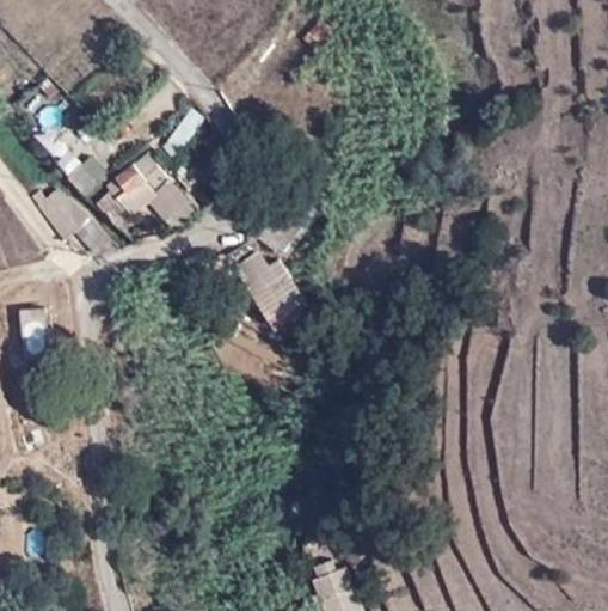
[(198,135),(206,130),(198,121),(191,127),(198,135)]
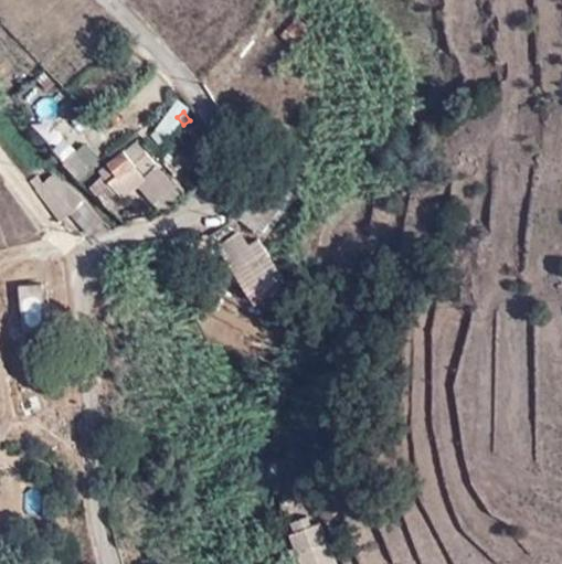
[(145,174),(152,168),(131,142),(97,171),(123,201),(138,189),(150,179),(145,174)]
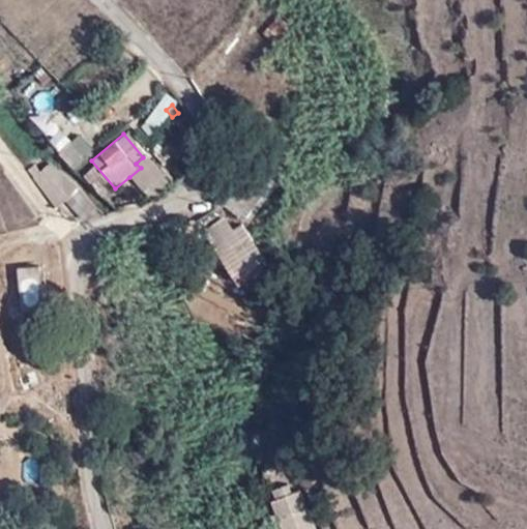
[(155,171),(143,157),(136,164),(141,168),(129,177),(139,187),(155,171)]
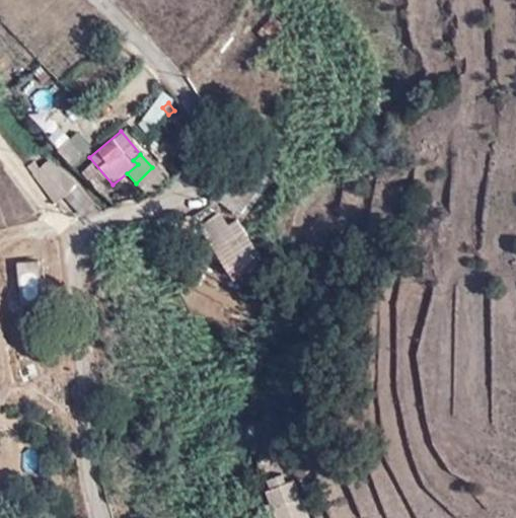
[(47,160),(30,176),(53,207),(62,197),(80,215),(91,203),(58,168),(47,160)]
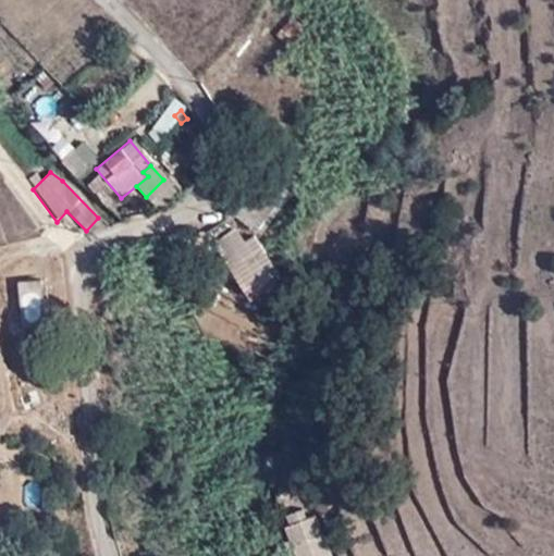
[(247,251),(233,231),(217,241),(253,296),(273,282),(268,273),(274,269),(258,245),(247,251)]
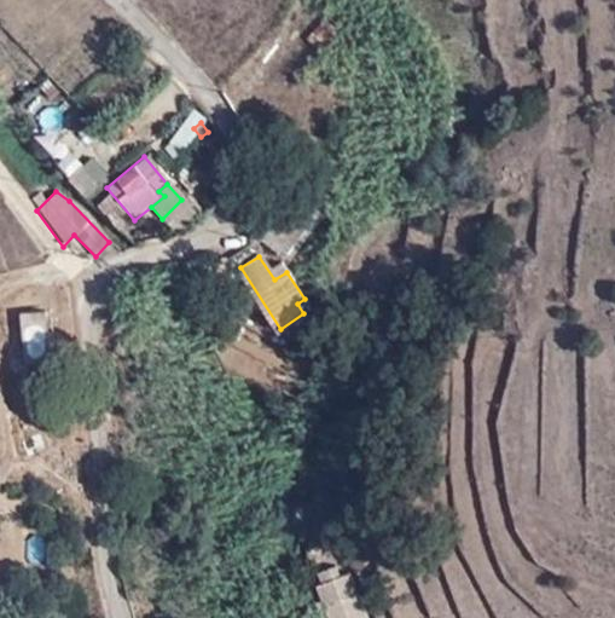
[(44,310),(18,312),(24,363),(51,361),(44,310)]
